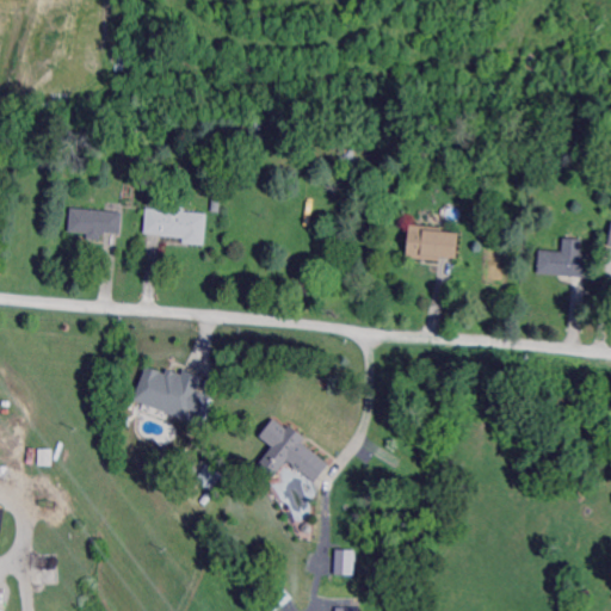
[(312,139),(301,137),(306,113),(315,116),(312,139)]
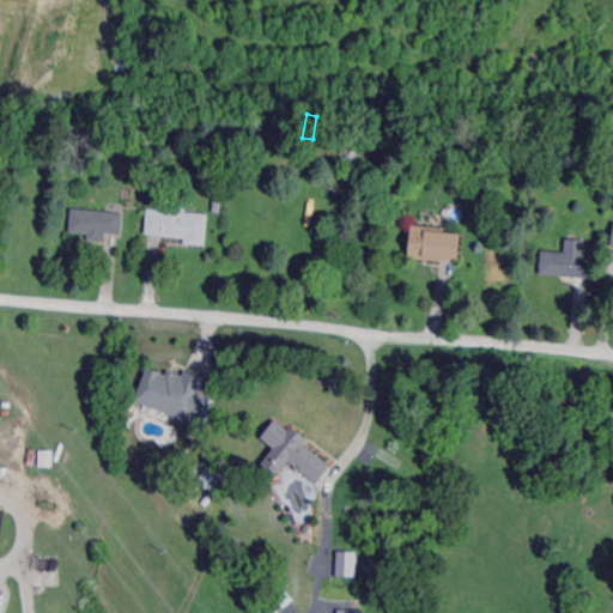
[(265,132),(250,129),(253,116),(267,119),(265,132)]
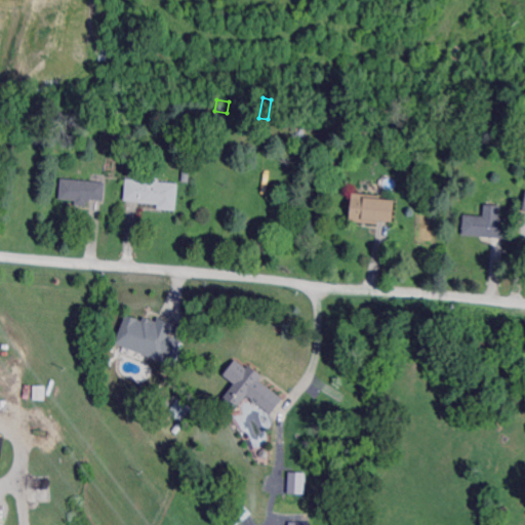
[(191,183),(183,182),(184,168),(192,169),(191,183)]
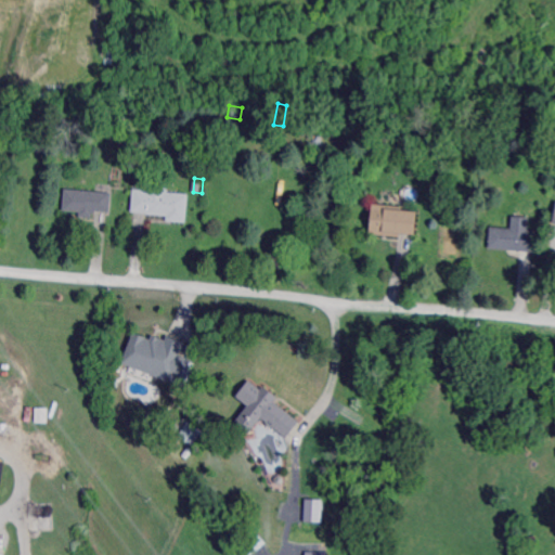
[(169,192),(190,194),(188,222),(172,221),(170,221),(168,220),(168,216),(147,214),(147,213),(146,213),(136,211),(132,211),(134,189),(138,189),(149,190),(149,184),(168,186),(169,186),(169,192)]
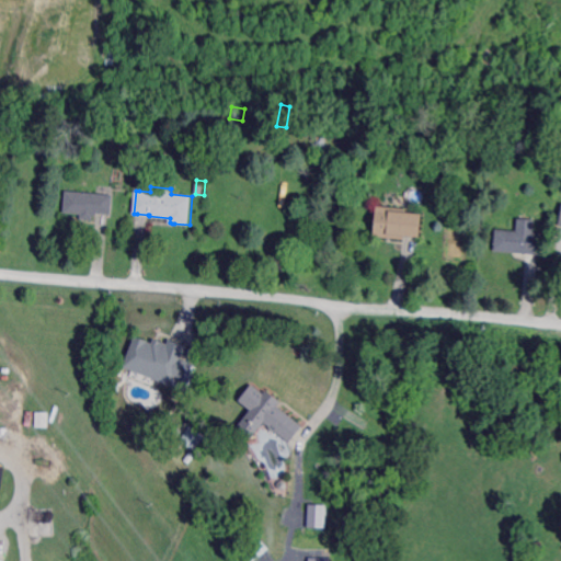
[(111,216),(111,215),(109,215),(107,215),(96,214),(96,216),(96,217),(95,217),(93,216),(92,220),(86,220),(83,220),(81,219),(81,215),(64,213),(66,192),(98,195),(113,196),(111,216)]
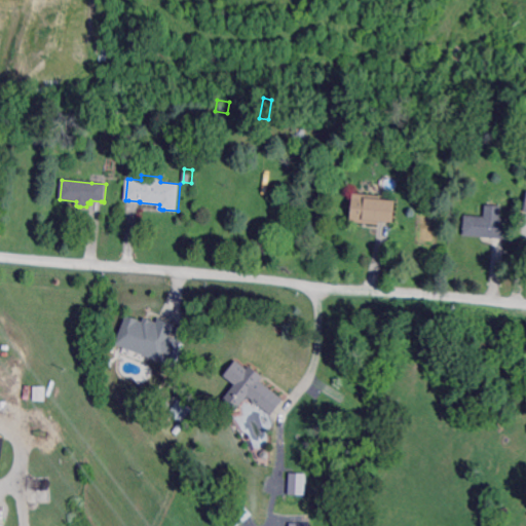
[(393,223),(389,223),(386,222),(379,222),(378,224),(367,223),(364,223),(350,222),(352,194),(381,196),(381,200),(396,201),(393,223)]
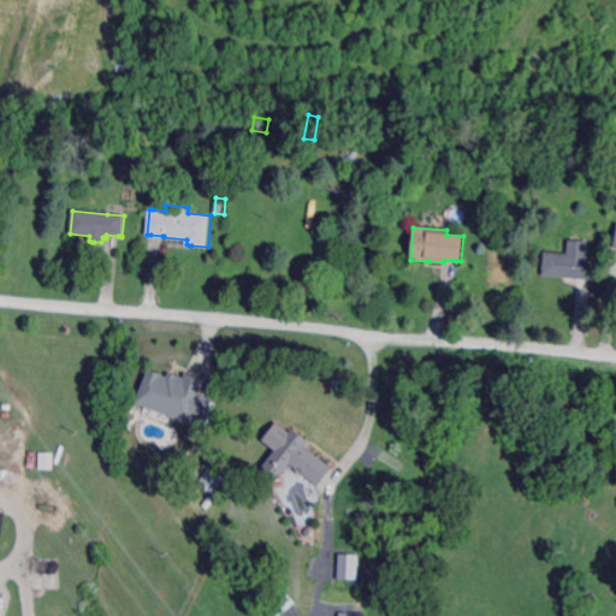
[(587,255),(599,256),(597,280),(590,279),(578,278),(576,278),(566,277),(562,277),(544,276),(546,252),(568,254),(569,240),(574,241),(584,241),(588,242),(587,255)]
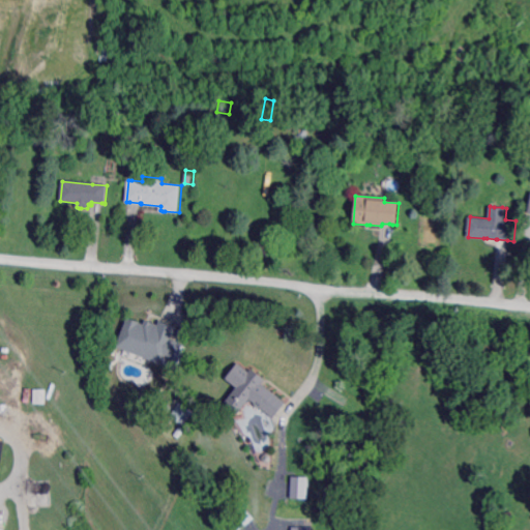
[(115,347),(163,362),(177,367),(184,345),(170,340),(174,325),(157,319),(156,323),(144,319),(143,322),(125,317),(115,347)]
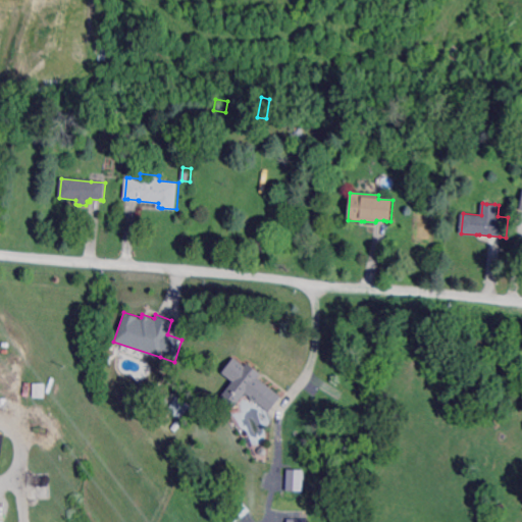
[(246,365),(248,362),(261,373),(261,374),(259,376),(261,378),(281,396),(280,398),(269,411),(267,409),(247,393),(243,398),(242,397),(229,387),(229,386),(233,381),(223,372),(236,357),(246,365)]
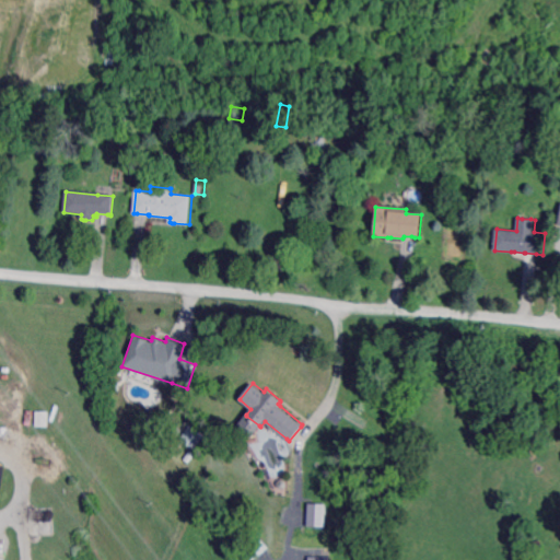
[(172,435),(194,448),(202,433),(181,420),(172,435)]
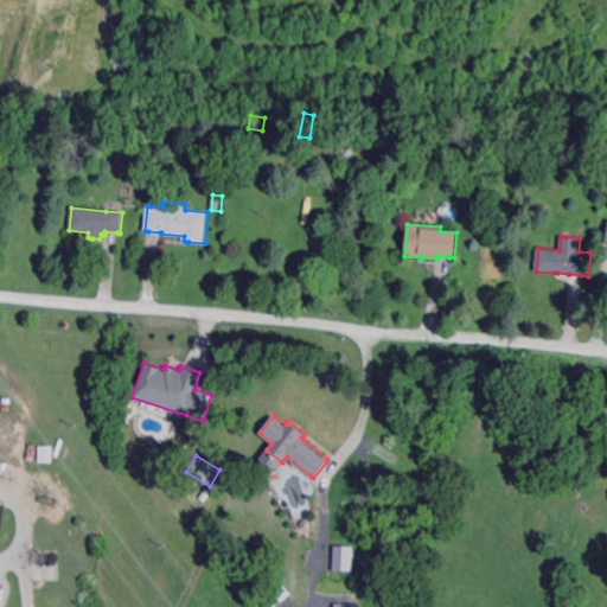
[(350,570),(331,569),(331,545),(350,547),(350,570)]
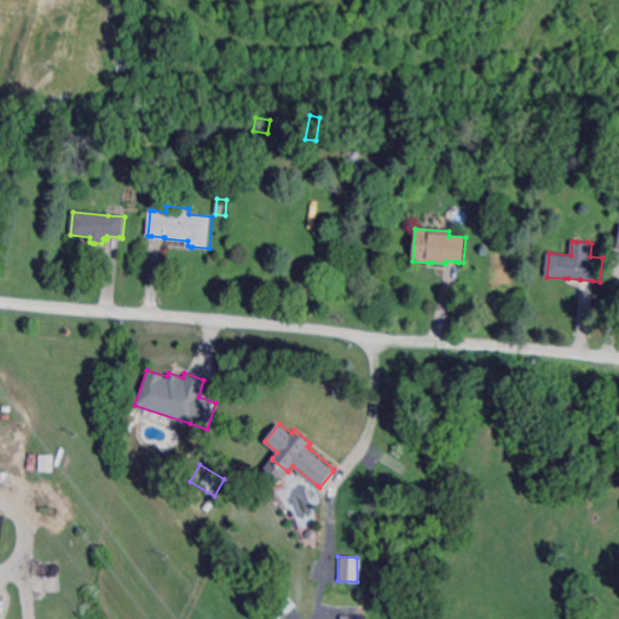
[(342,596),(333,596),(334,586),(343,588),(342,596)]
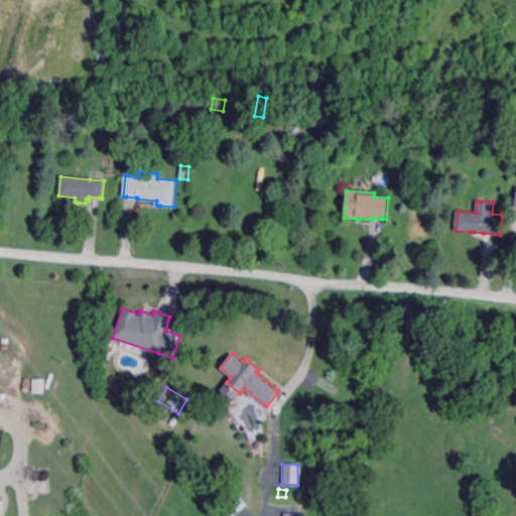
[(232,515),(228,515),(221,508),(236,495),(245,505),(232,515)]
